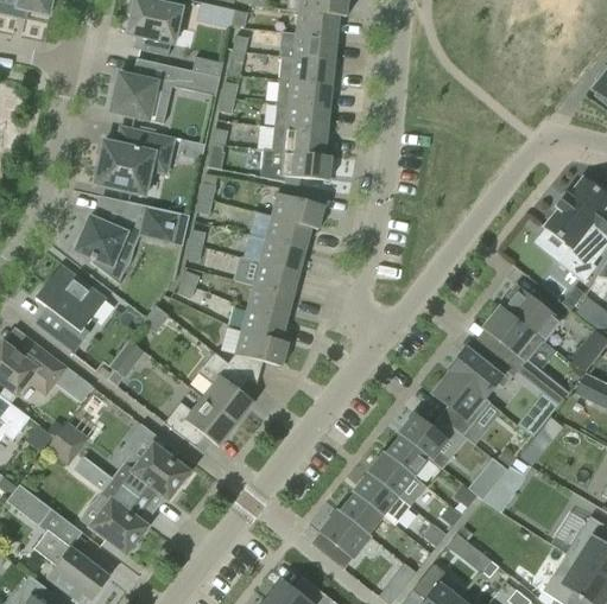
[(0,0),(0,11),(17,16),(18,7),(49,14),(51,0),(0,0)]
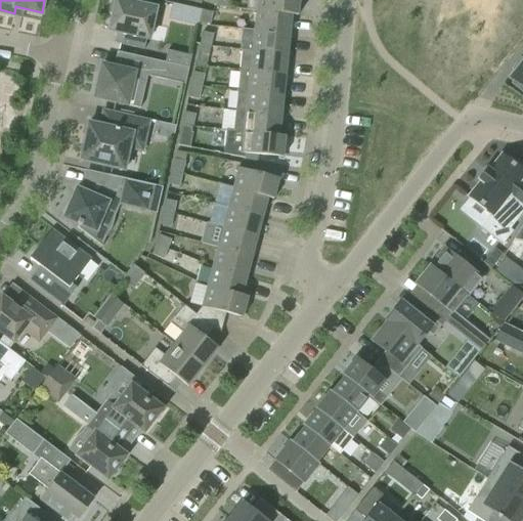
[(114,11),(110,28),(118,30),(115,41),(145,47),(147,36),(150,37),(154,20),(158,22),(162,1),(157,0),(133,0),(116,0),(112,0),(110,10),(114,11)]
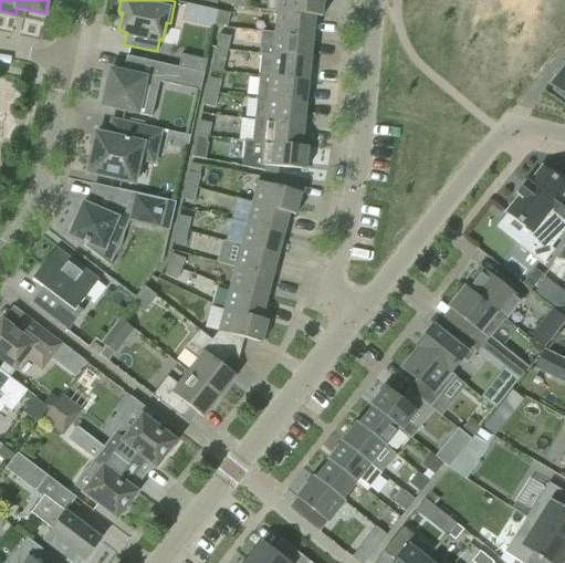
[(269,0),(268,9),(278,10),(278,9),(316,12),(316,13),(323,14),(324,0),(269,0)]
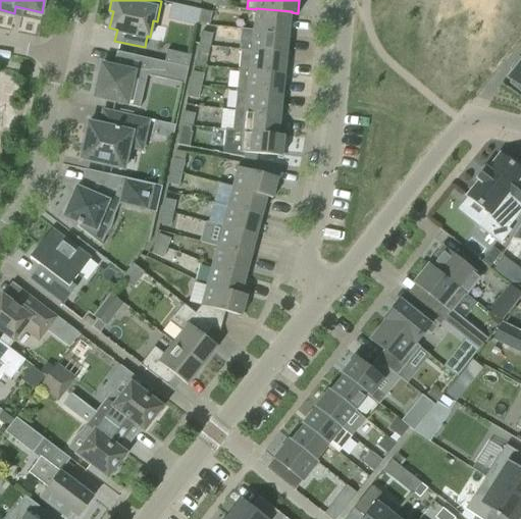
[(172,1),(169,15),(199,21),(199,20),(202,8),(172,1)]
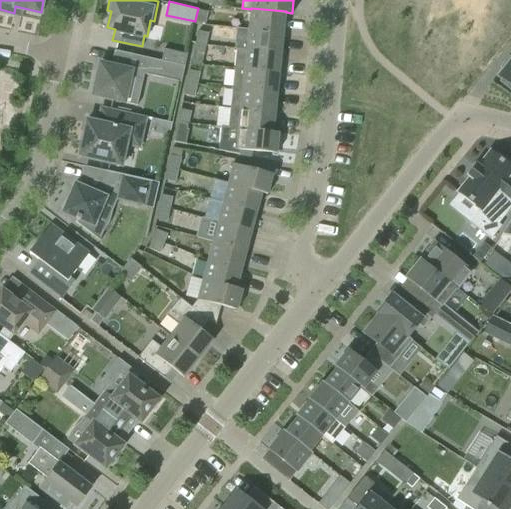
[(195,20),(200,21),(205,22),(208,10),(198,8),(195,20)]
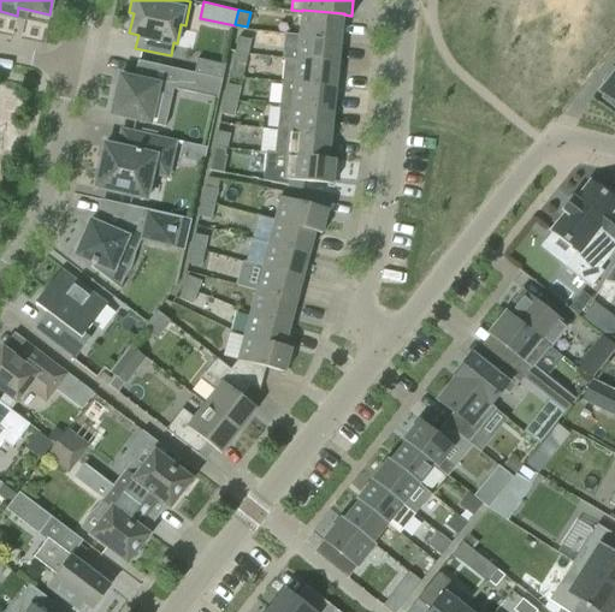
[(302,10),(302,11),(300,34),(342,39),(344,15),(344,13),(302,10)]
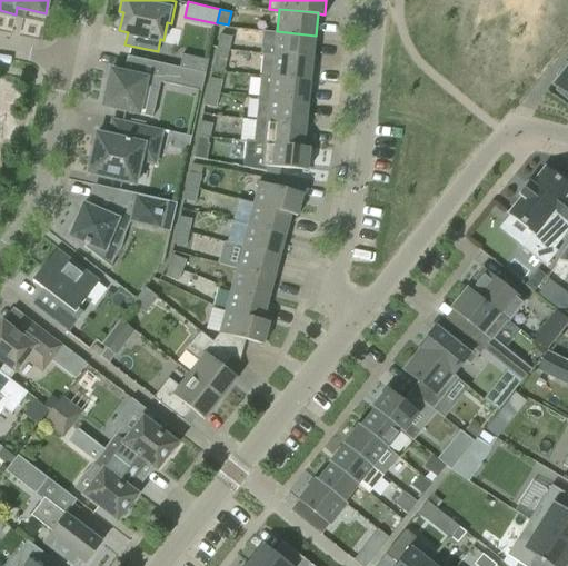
[(267,30),(265,52),(275,53),(312,57),(316,36),(277,31),(267,30)]
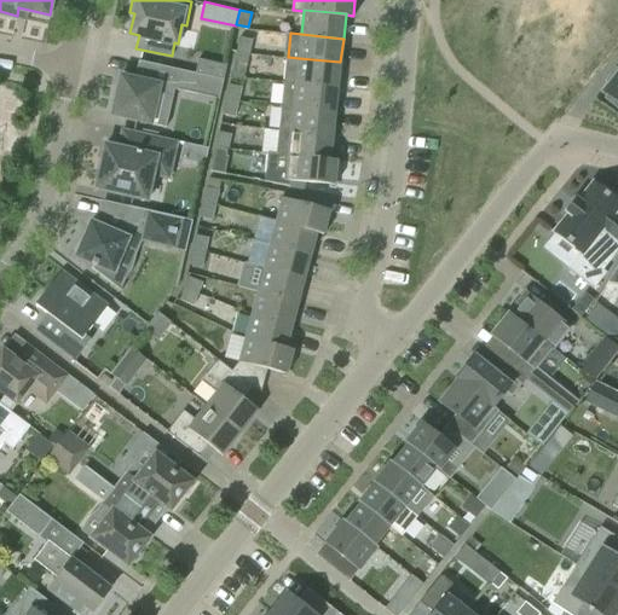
[(249,52),(252,39),(240,36),(237,50),(249,52)]
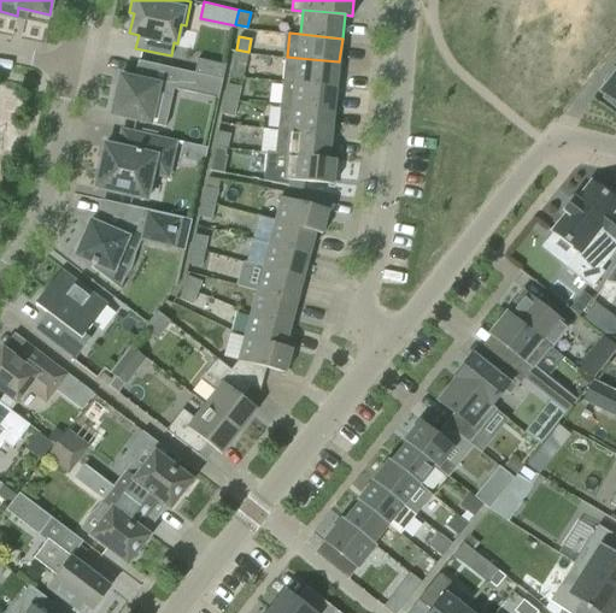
[(245,66),(248,52),(236,49),(233,64),(245,66)]
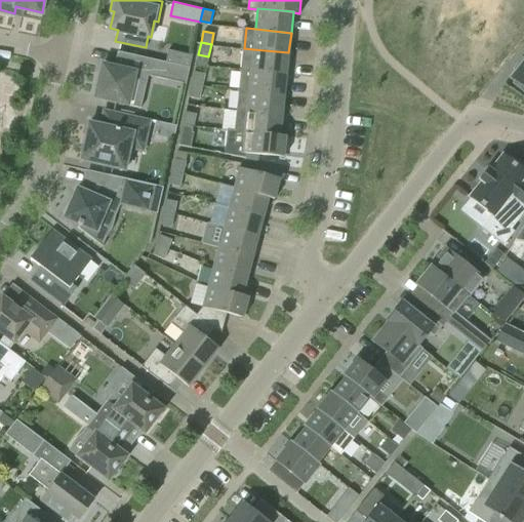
[(166,61),(171,62),(190,66),(193,53),(168,48),(166,61)]
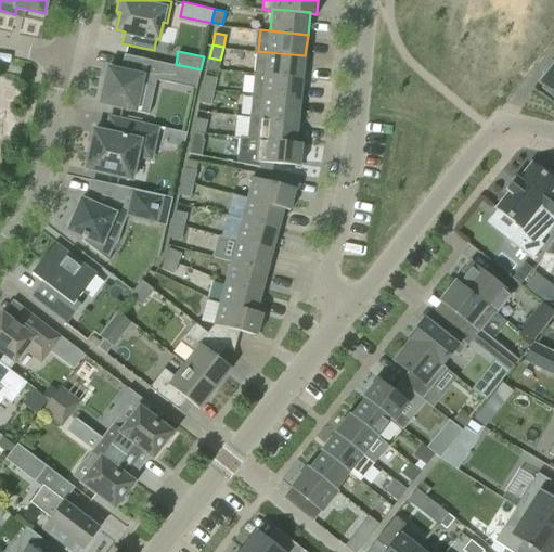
[(258,51),(256,73),(303,77),(305,55),(268,52),(258,51)]
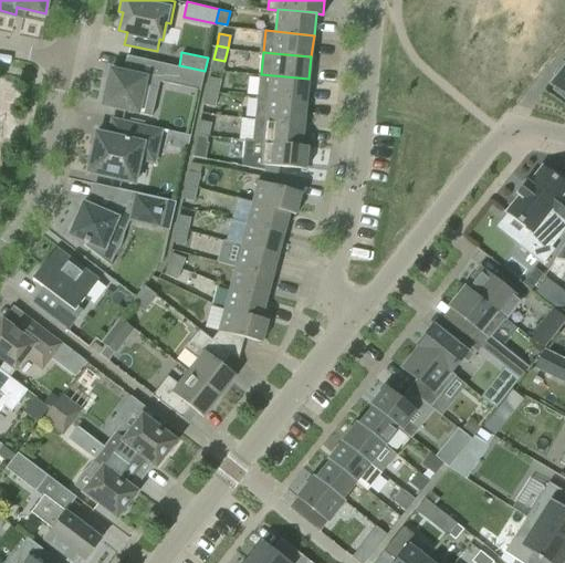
[(111,68),(103,103),(153,114),(160,80),(180,84),(185,66),(179,65),(127,53),(124,70),(111,68)]
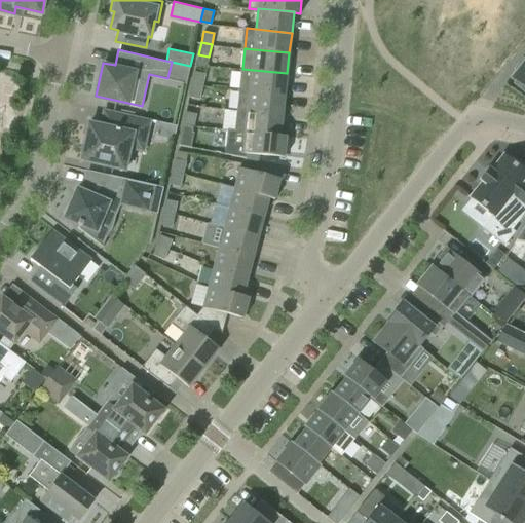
[(524,58),(523,57),(514,68),(517,70),(512,76),(516,79),(514,82),(524,89),(524,58)]
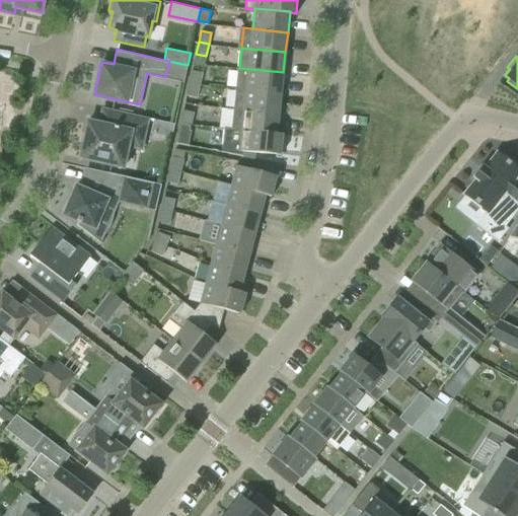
[(239,68),(237,88),(281,92),(283,72),(239,68)]
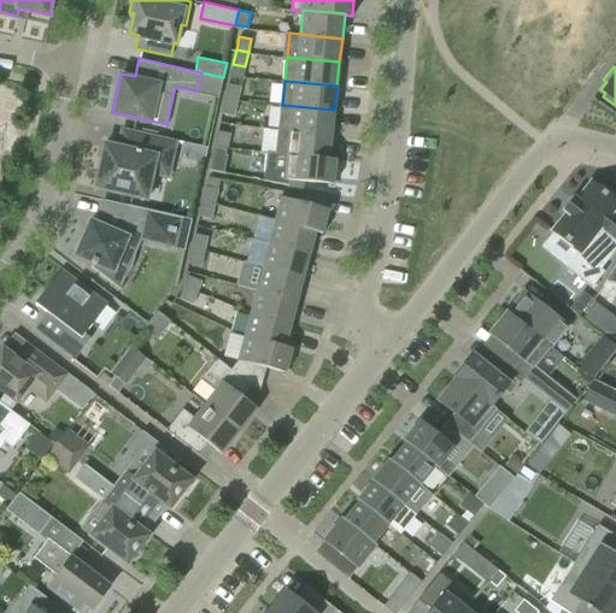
[(226,96),(238,100),(241,84),(229,82),(226,96)]
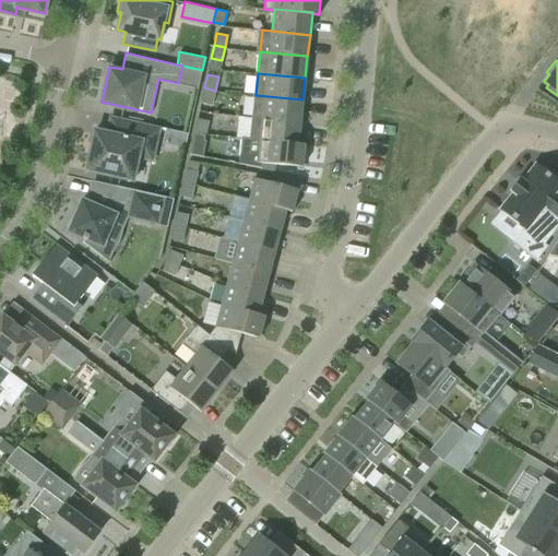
[(213,104),(215,91),(204,87),(202,101),(213,104)]
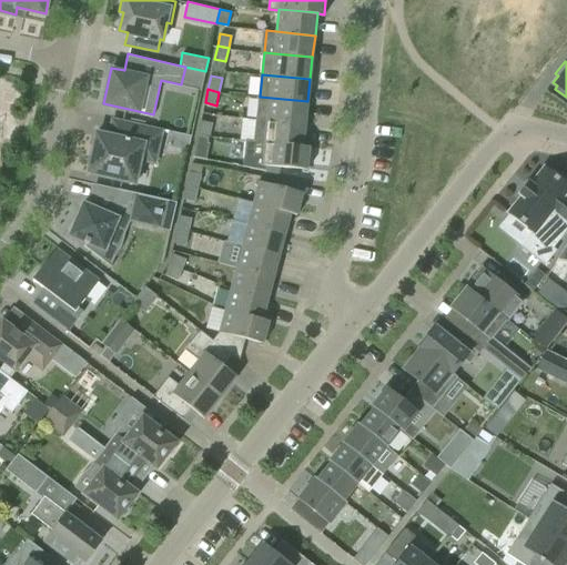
[(260,97),(257,119),(305,123),(307,101),(260,97)]
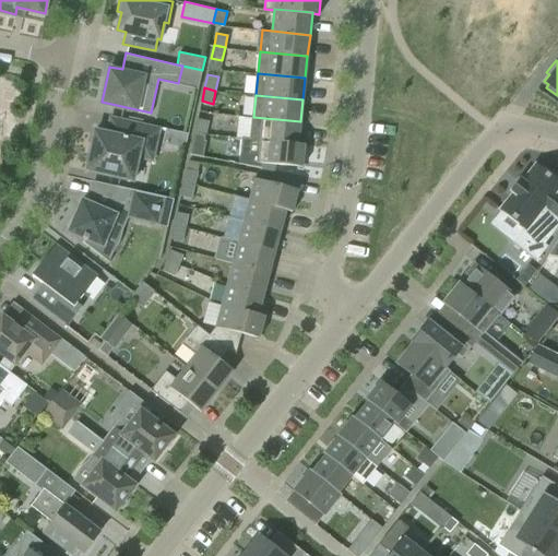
[(133,179),(140,151),(153,153),(159,126),(111,115),(108,132),(99,130),(95,129),(93,141),(86,168),(133,179)]
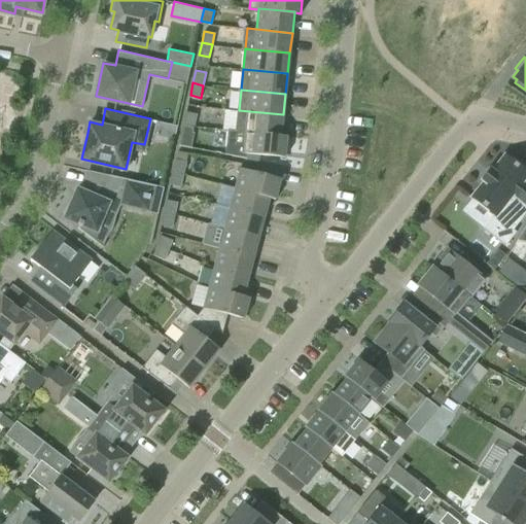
[(239,110),(237,129),(237,130),(281,135),(281,134),(283,114),(239,110)]
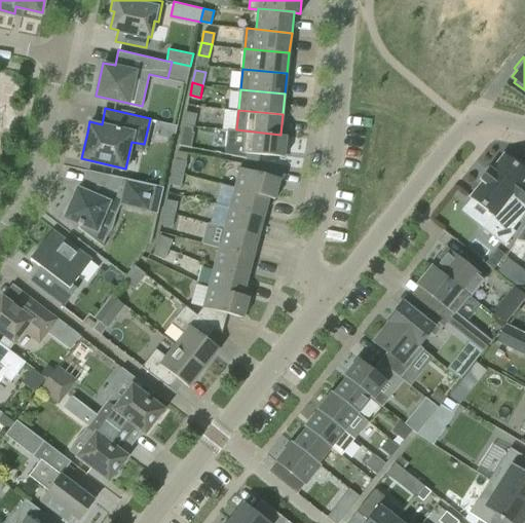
[(184,123),(194,125),(196,113),(186,111),(184,123)]
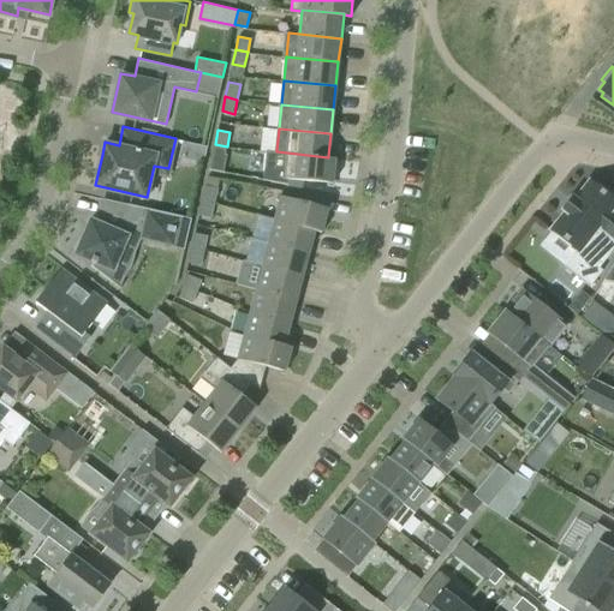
[(227,147),(215,144),(212,159),(209,168),(221,171),(227,147)]
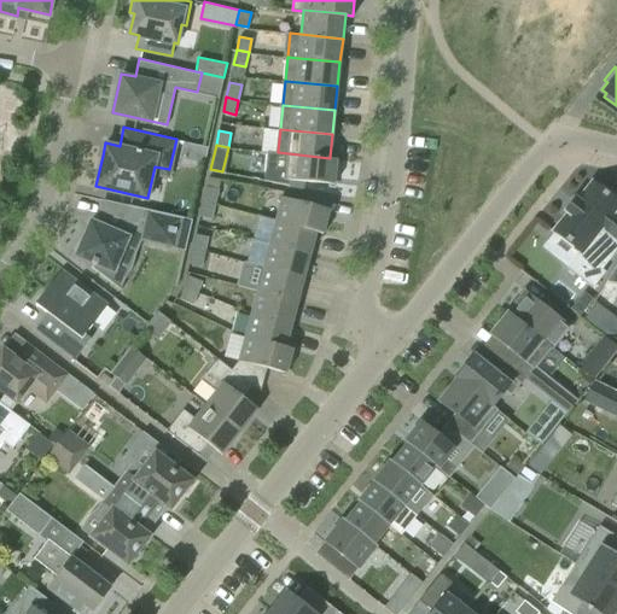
[(336,175),(337,158),(330,157),(330,158),(278,152),(278,151),(268,150),(265,179),(290,183),(290,179),(330,182),(335,183),(336,175)]
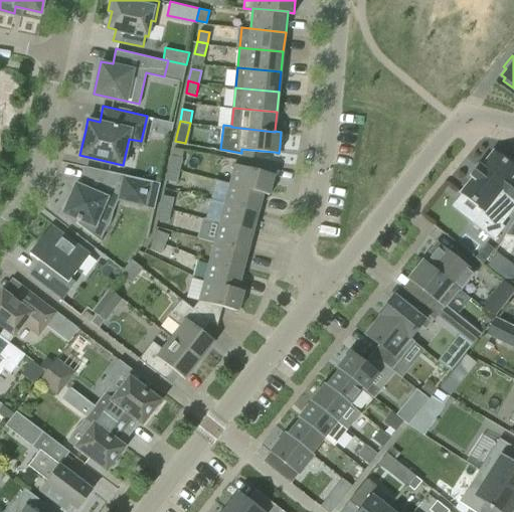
[(473,177),(461,191),(483,208),(473,222),(494,238),(504,225),(502,223),(513,207),(513,177),(511,176),(513,172),(513,166),(511,164),(513,161),(501,152),(499,155),(494,150),(482,165),(480,163),(471,175),(473,177)]
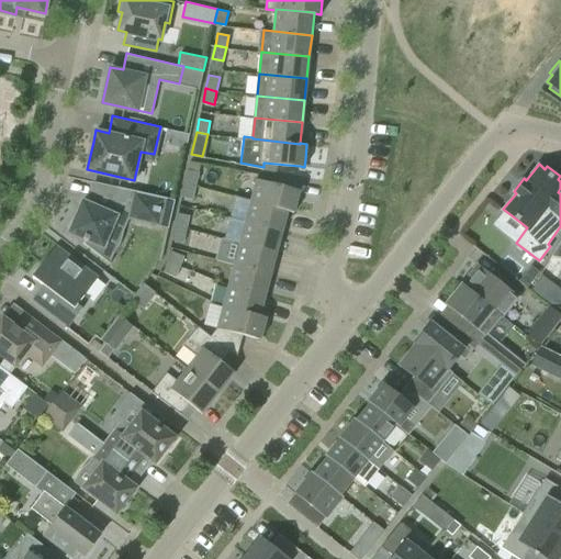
[(188,169),(184,182),(195,185),(199,171),(188,169)]
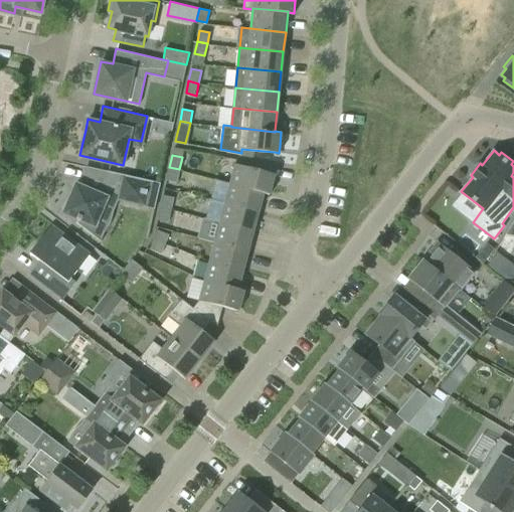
[(271,172),(235,163),(230,182),(264,191),(264,192),(270,193),(273,180),(275,173),(271,172)]
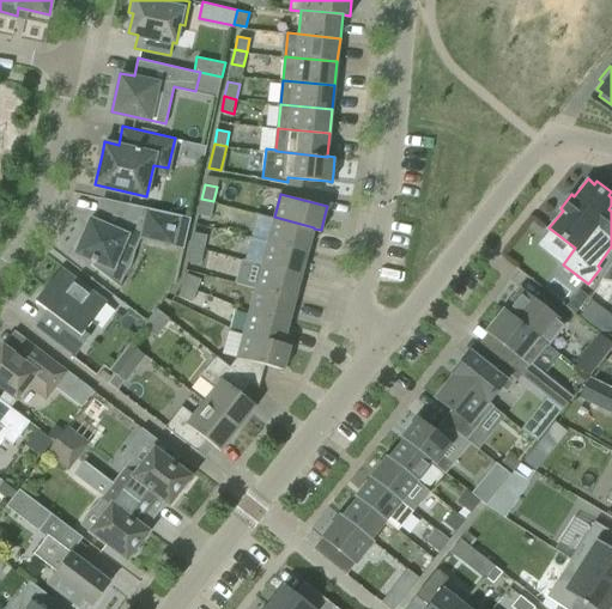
[(213,201),(201,199),(199,213),(211,215),(213,201)]
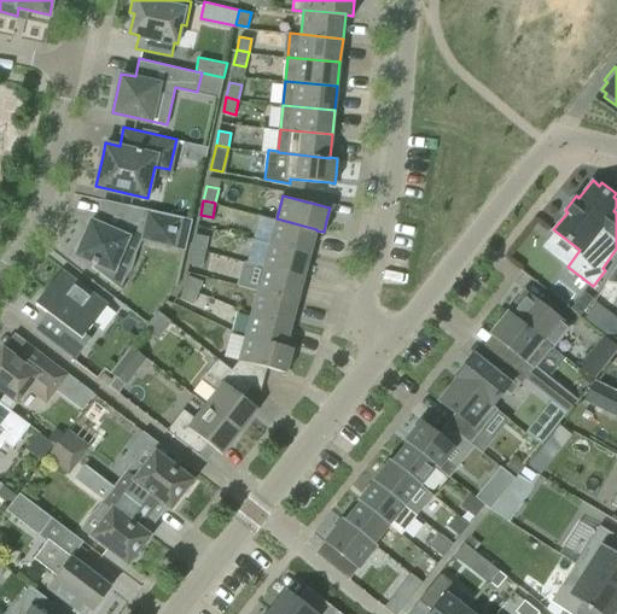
[(134,263),(137,253),(143,240),(186,250),(193,218),(129,204),(124,222),(122,228),(112,223),(110,227),(91,218),(76,255),(93,262),(91,265),(122,288),(124,280),(134,263)]
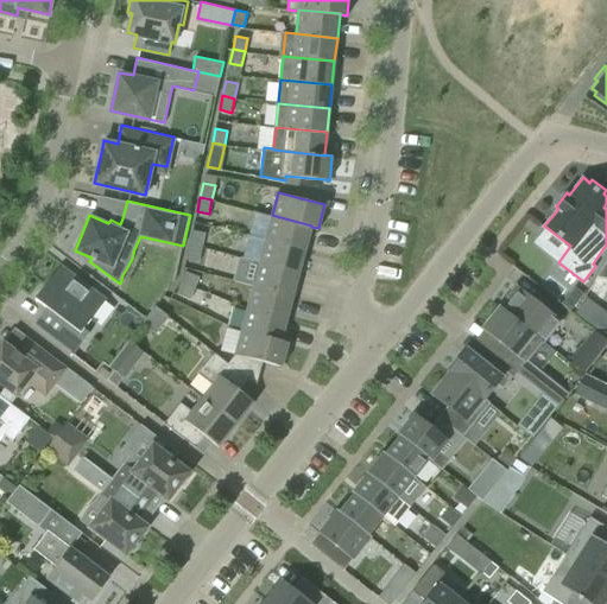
[(272,215),(265,239),(305,248),(311,227),(311,226),(272,215)]
